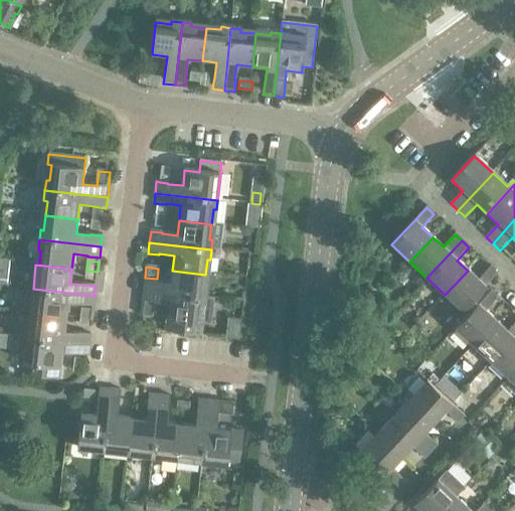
[(463,312),(486,288),(497,275),(490,268),(478,281),(468,271),(445,295),(463,312)]
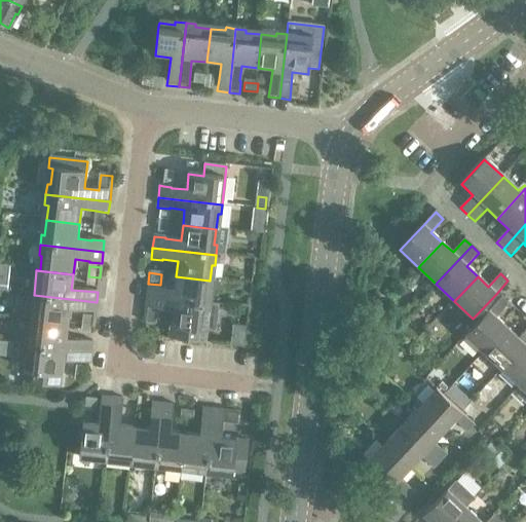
[(99,288),(100,277),(88,276),(87,287),(99,288)]
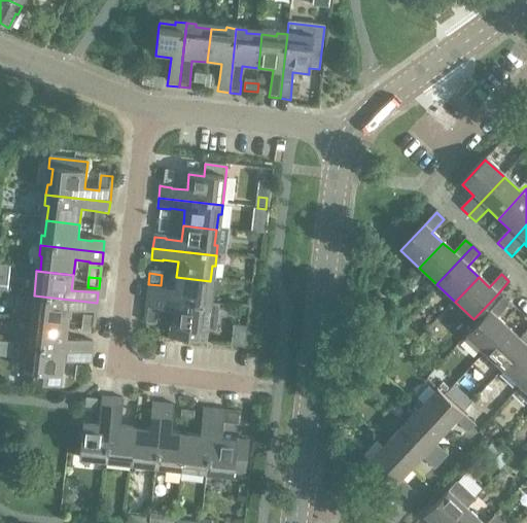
[(147,288),(146,299),(211,307),(211,306),(212,295),(209,295),(210,281),(176,277),(175,291),(160,289),(147,288)]
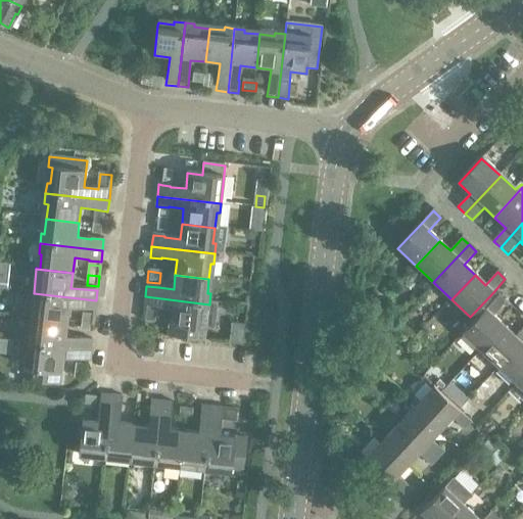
[(384,298),(376,290),(368,298),(377,307),(384,298)]
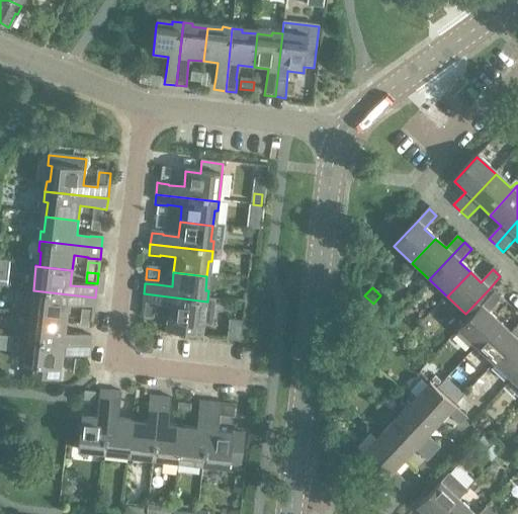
[(82,308),(90,309),(94,309),(95,297),(33,290),(30,316),(66,320),(68,306),(82,307),(82,308)]
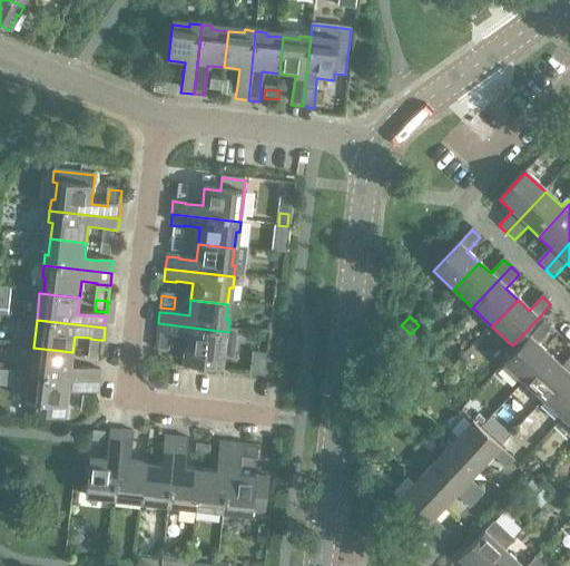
[(228,331),(228,332),(158,323),(155,351),(168,353),(170,335),(186,338),(185,354),(233,360),(236,332),(228,331)]
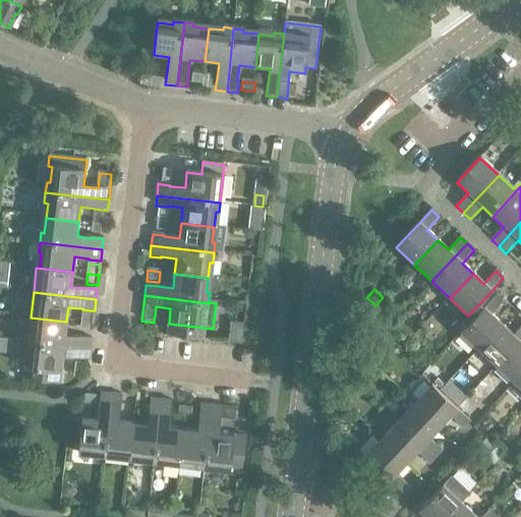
[(460,333),(479,351),(503,326),(491,316),(504,302),(497,295),(489,302),(483,308),(460,333)]
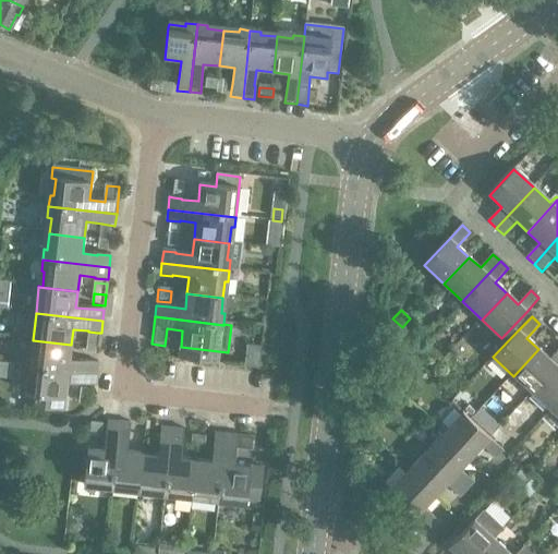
[(100,337),(88,336),(87,347),(99,348),(100,337)]
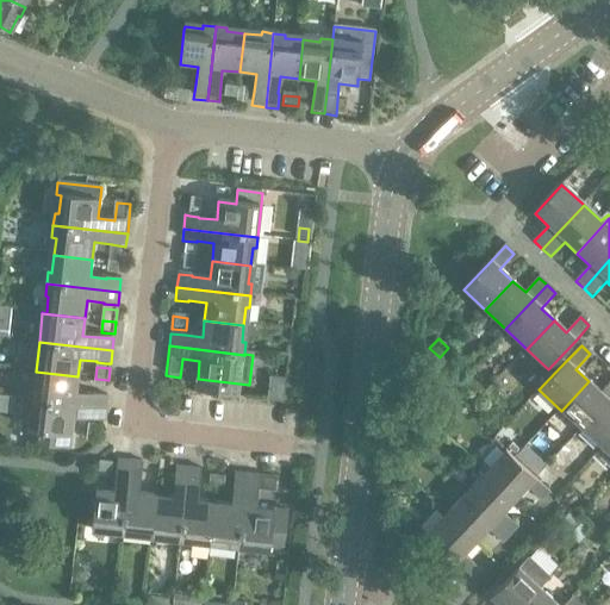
[(32,400),(105,410),(106,398),(92,395),(92,397),(76,395),(78,376),(36,372),(32,400)]
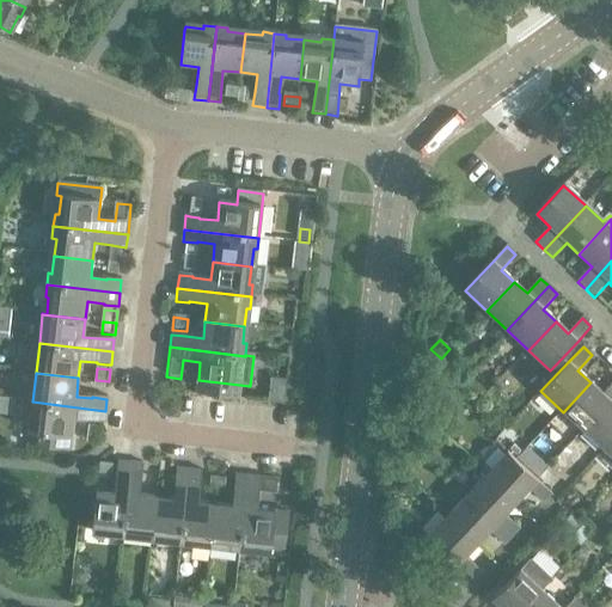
[(563,412),(585,431),(611,402),(611,385),(604,394),(591,382),(563,412)]
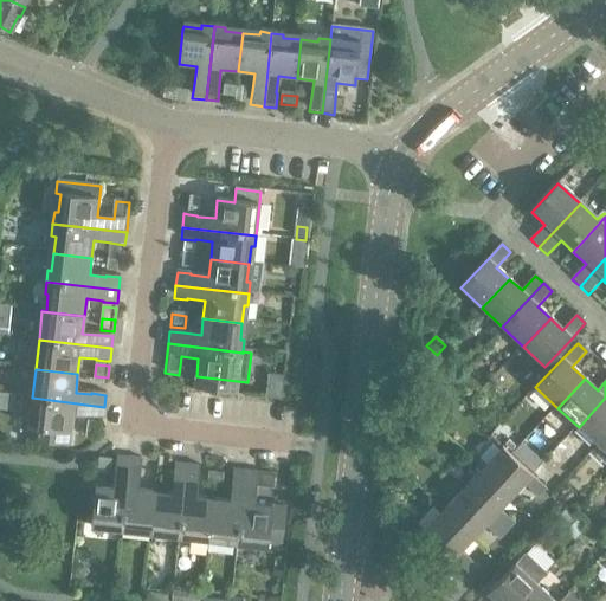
[(32,398),(32,399),(30,411),(33,411),(31,428),(70,433),(72,415),(89,417),(89,418),(103,419),(104,407),(32,398)]
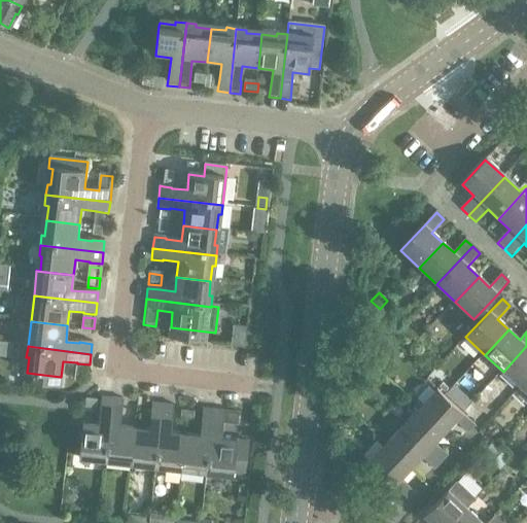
[(526,346),(503,372),(521,388),(526,382),(526,346)]
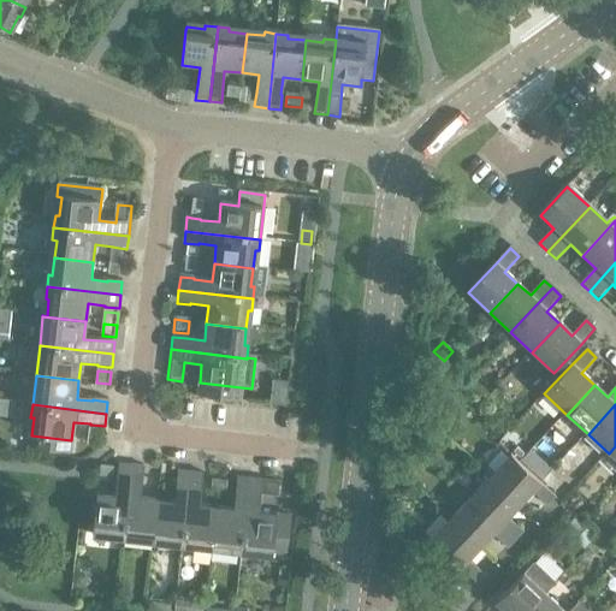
[(98,443),(100,432),(90,431),(89,443),(98,443)]
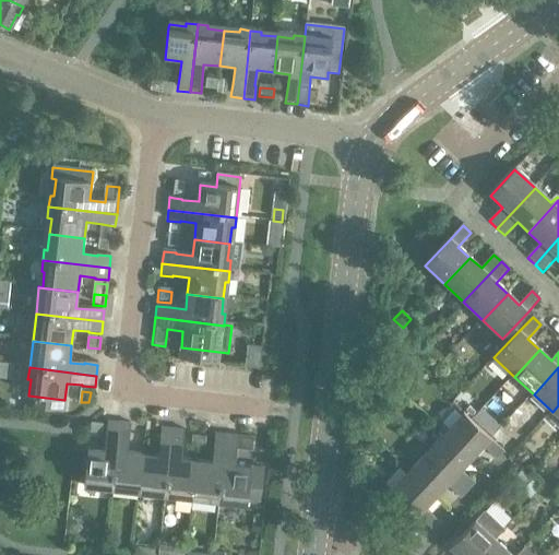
[(463,415),(444,435),(472,460),(483,449),(490,455),(496,461),(503,453),(489,440),(489,439),(463,415)]
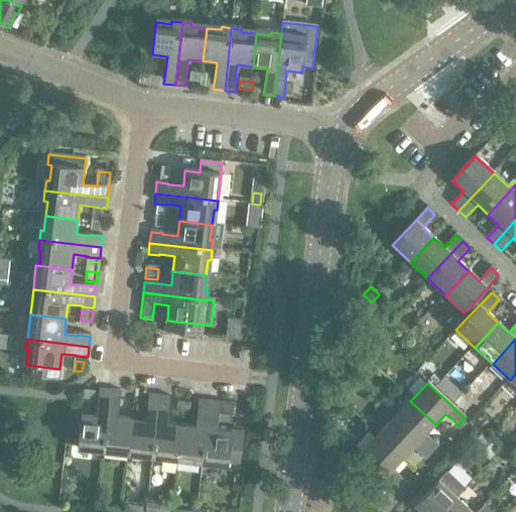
[(99,390),(99,394),(98,403),(97,417),(81,415),(78,448),(93,450),(92,453),(104,454),(111,391),(99,390)]
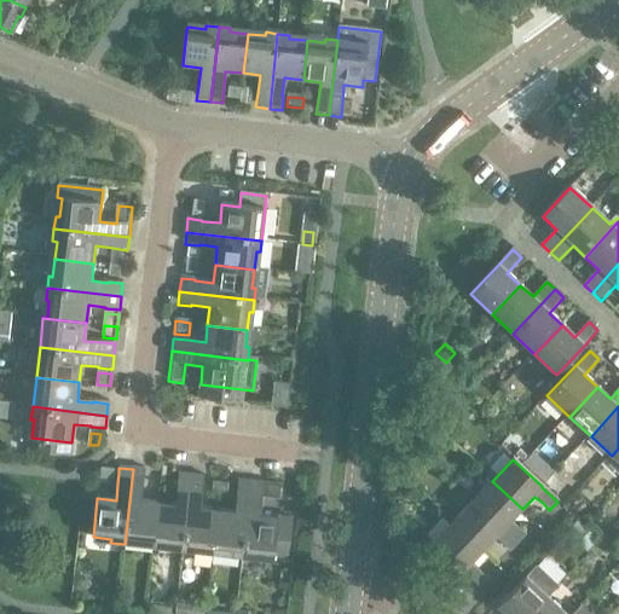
[(136,543),(155,544),(158,504),(139,503),(142,485),(143,485),(144,470),(133,469),(125,544),(136,545),(136,543)]
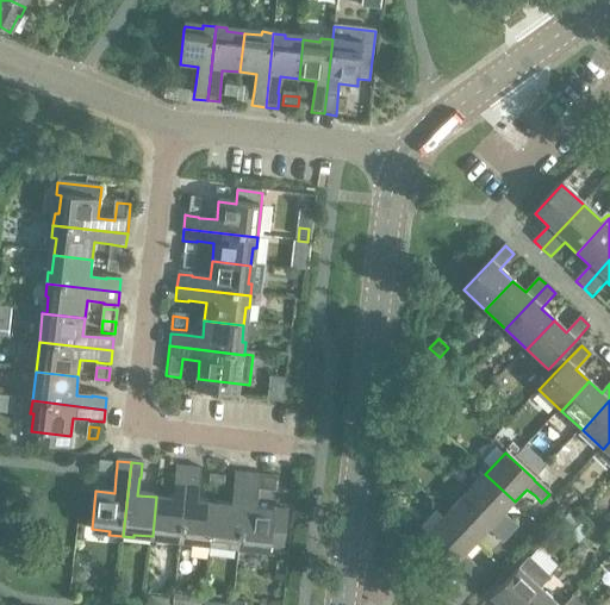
[(110,474),(111,465),(99,463),(98,473),(110,474)]
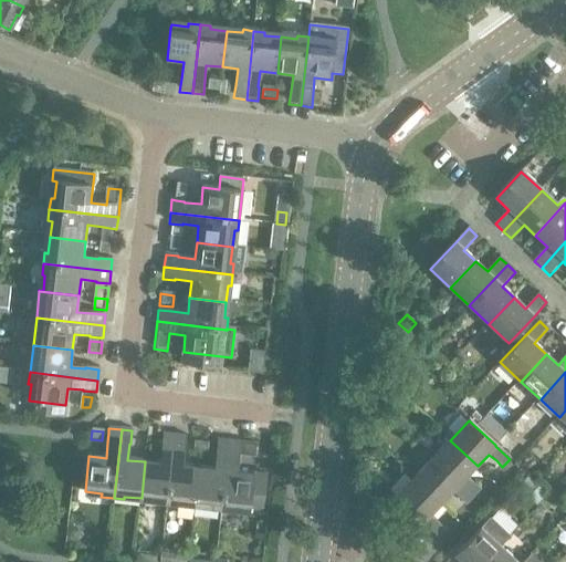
[(156,503),(167,505),(175,436),(163,435),(161,447),(163,448),(160,464),(145,461),(142,498),(156,500),(156,503)]
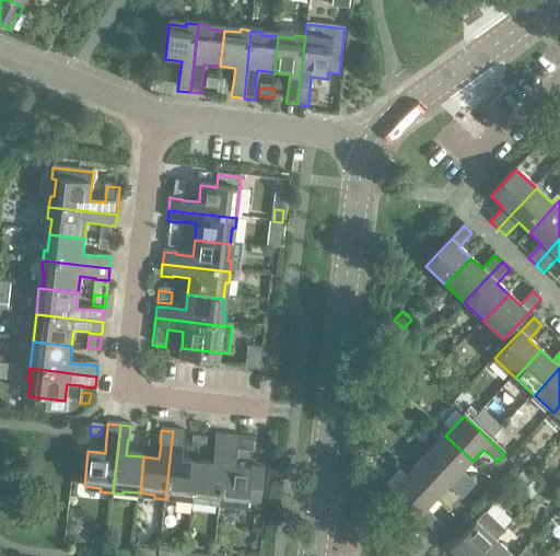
[(183,446),(184,437),(185,432),(173,431),(165,499),(175,500),(174,509),(191,511),(193,499),(197,463),(181,461),(183,446)]
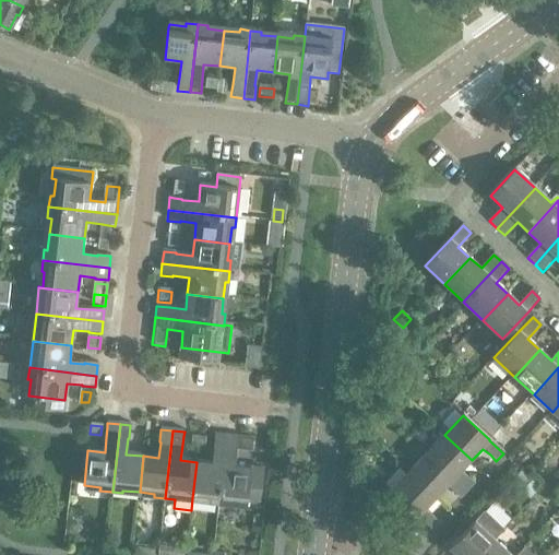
[(461,472),(472,460),(444,435),(427,453),(467,492),(474,484),(461,472)]
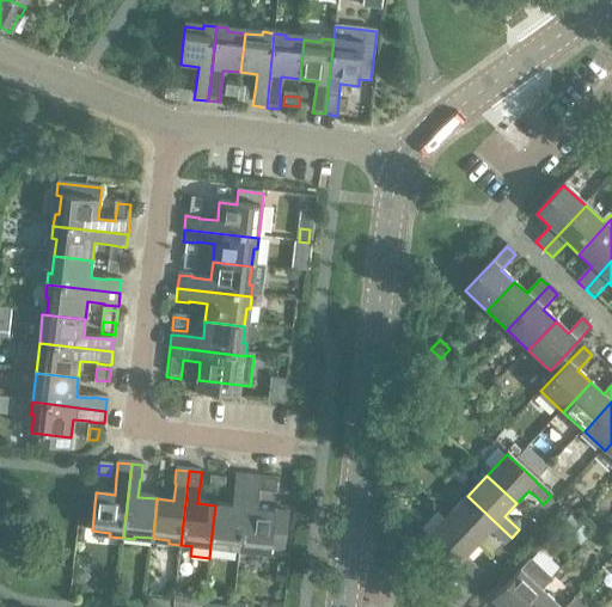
[(227,550),(240,552),(250,478),(236,477),(233,491),(234,491),(232,508),(215,506),(210,545),(227,546),(227,550)]
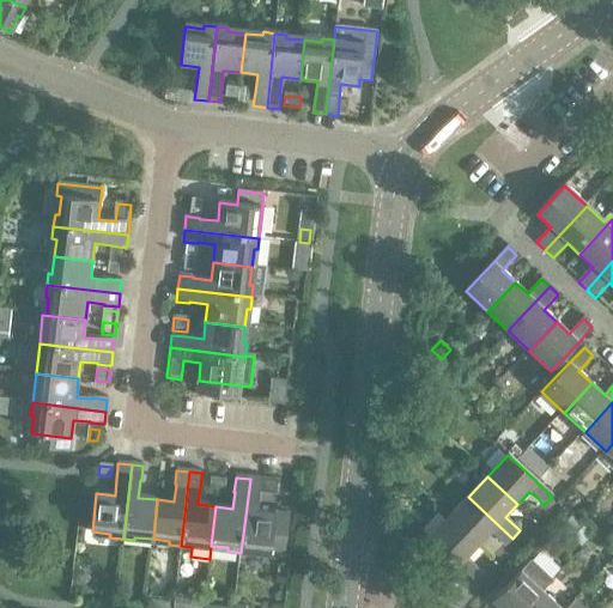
[(278,482),(250,479),(241,553),(284,558),(287,514),(256,511),(259,494),(277,497),(278,482)]
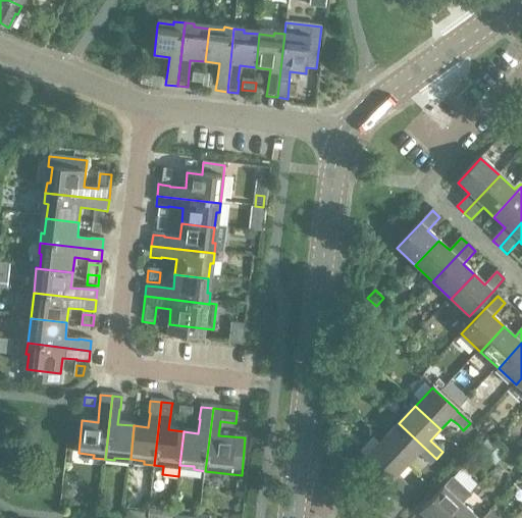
[(399,423),(382,442),(407,464),(417,454),(430,466),(436,459),(399,423)]
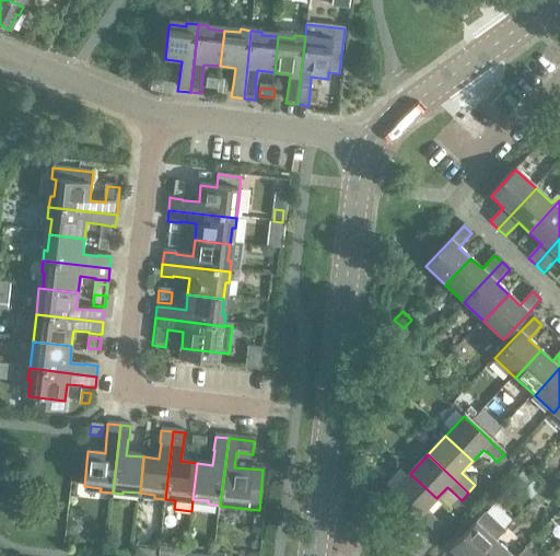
[(391,494),(417,519),(418,518),(432,531),(440,523),(426,510),(436,498),(410,474),(391,494)]
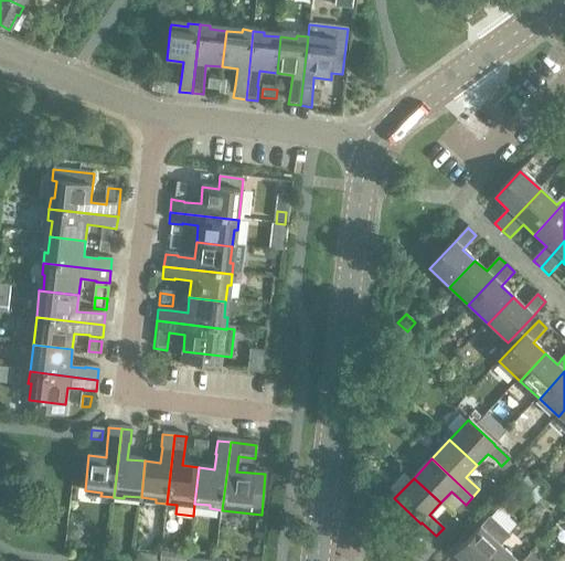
[(528,478),(518,490),(536,508),(547,496),(528,478)]
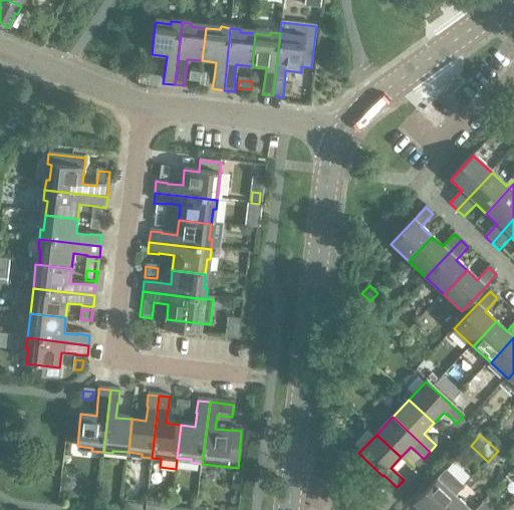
[(437,480),(414,505),(419,509),(442,509),(455,497),(463,488),(445,471),(437,480)]
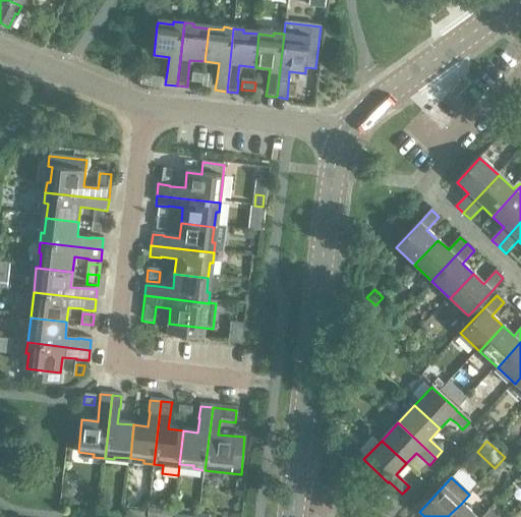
[(461,504),(448,516),(474,516),(461,504)]
